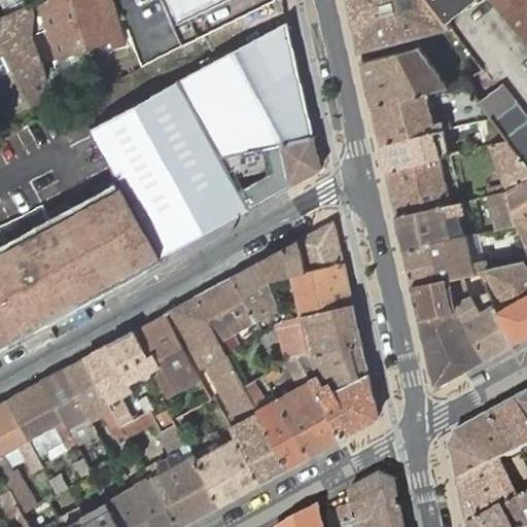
[(0,0),(8,15),(33,4),(30,0),(0,0)]
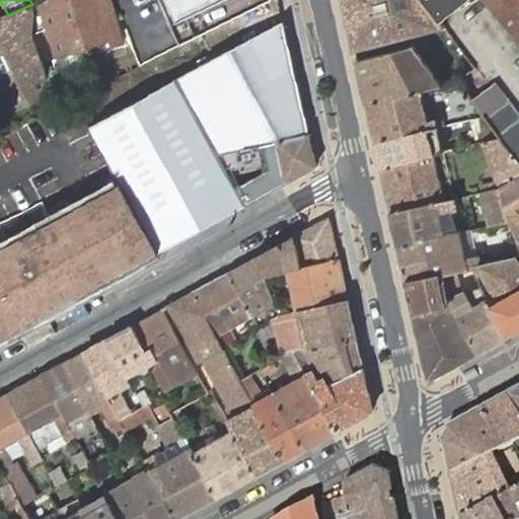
[(46,0),(42,3),(58,57),(110,41),(112,46),(123,43),(119,30),(108,33),(97,0),(46,0)]
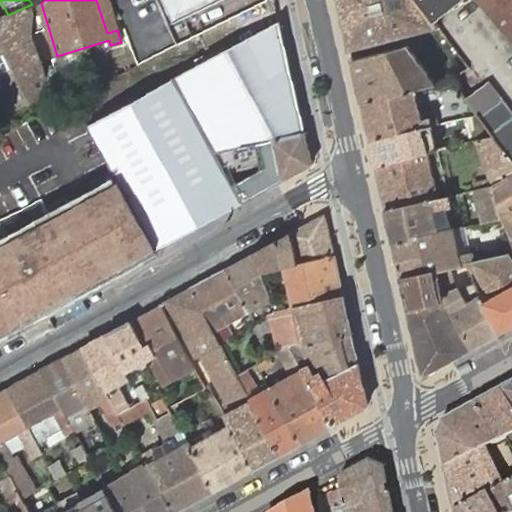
[(96,0),(107,33),(117,30),(108,0),(96,0)]
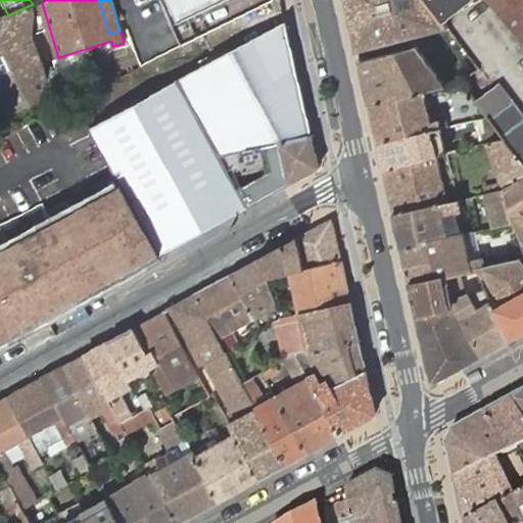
[(164,0),(178,25),(229,0),(164,0)]
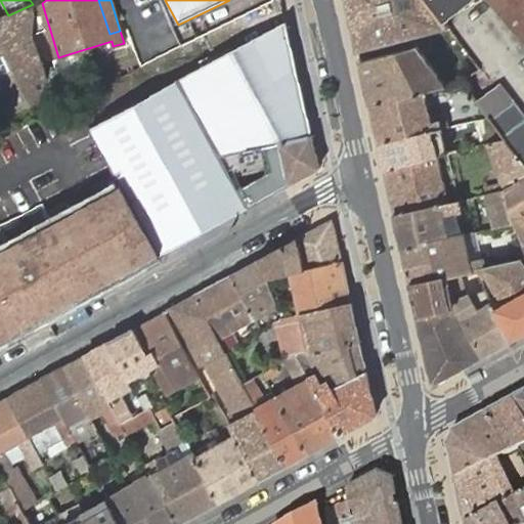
[(345,0),(357,51),(370,47),(391,42),(399,40),(447,27),(442,20),(427,0),(345,0)]
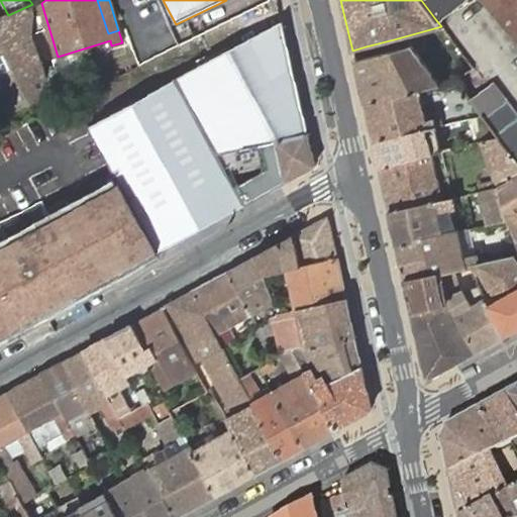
[(421,0),(436,20),(472,0),(421,0)]
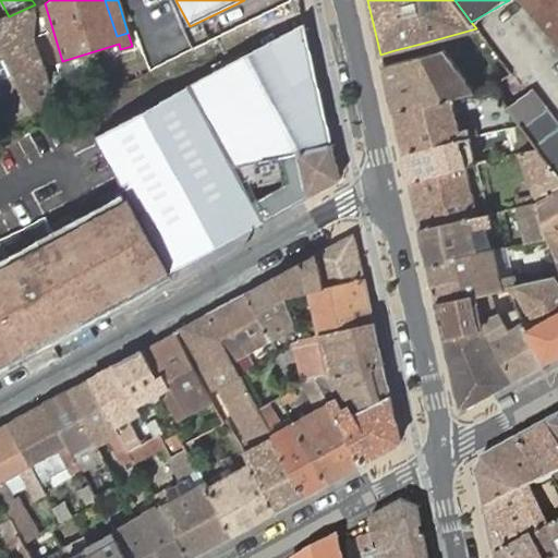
[(557,0),(517,0),(557,47),(557,0)]
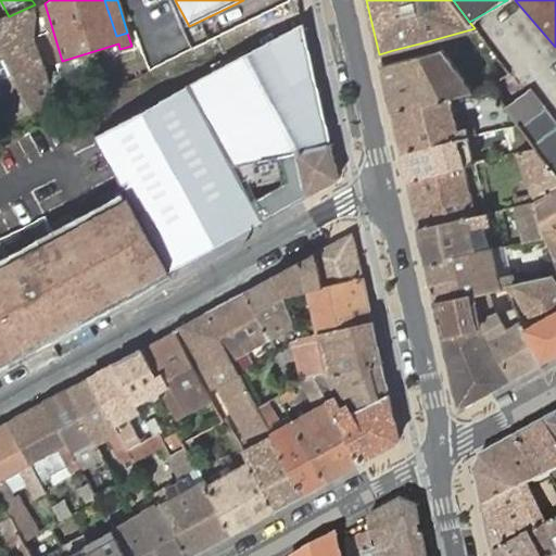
[(9,16),(0,20),(0,110),(5,122),(54,99),(47,67),(35,42),(36,9),(35,4),(9,16)]
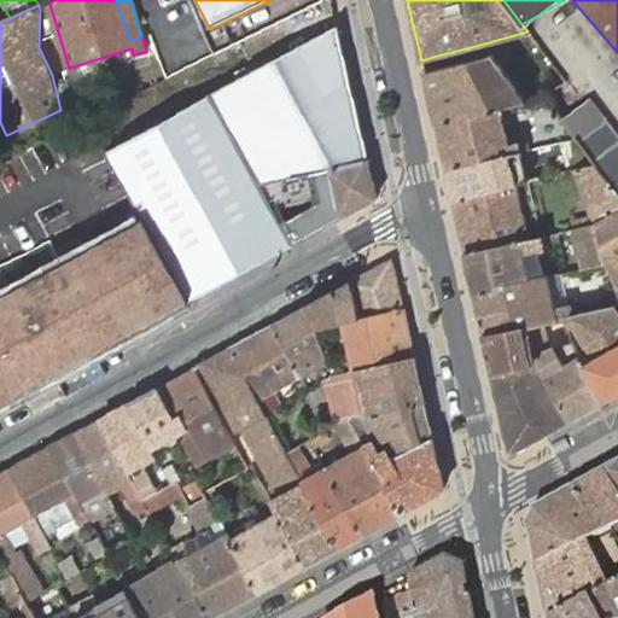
[(369,159),(338,27),(211,94),(261,185),(369,159)]
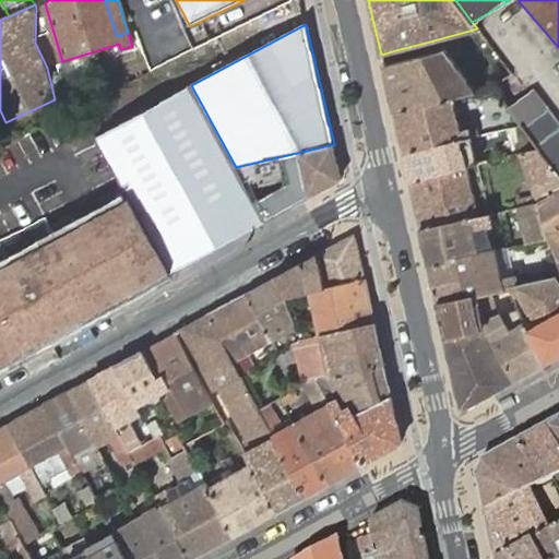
[(394,111),(453,98),(475,93),(444,51),(430,55),(419,57),(399,62),(384,66),(394,111)]
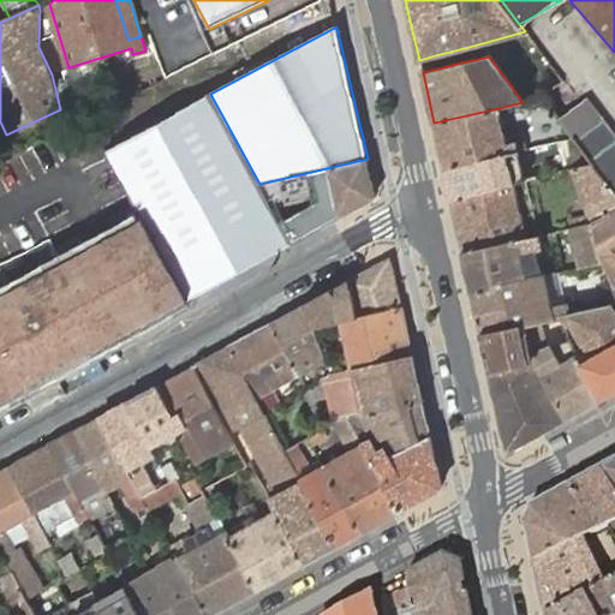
[(187,302),(293,244),(273,206),(260,184),(210,94),(106,151),(142,216),(187,302)]
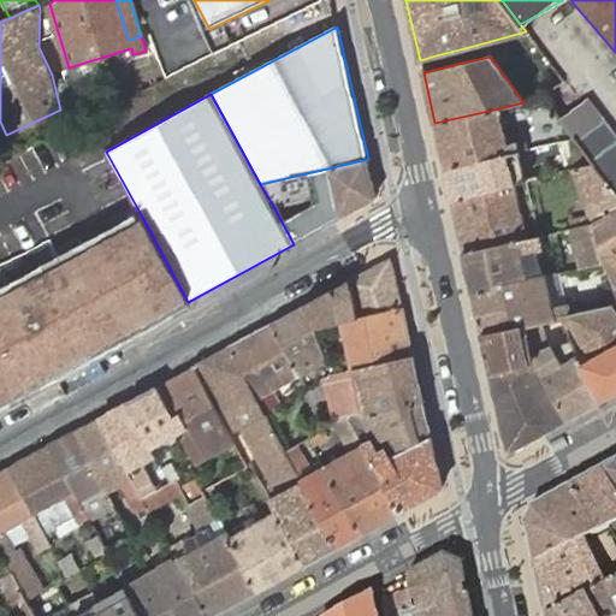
[(615,193),(615,138),(586,100),(561,119),(575,140),(594,165),(615,193)]
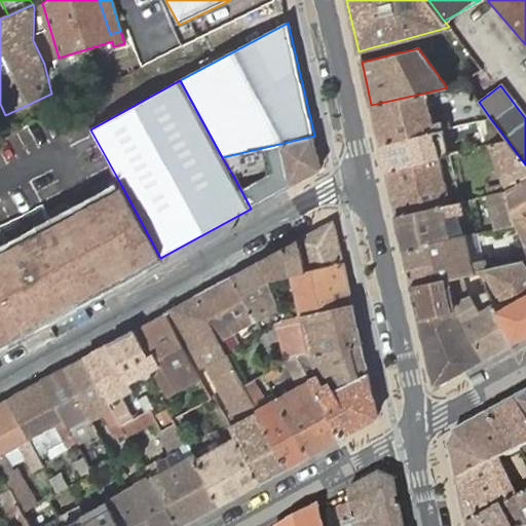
[(434,133),(449,128),(446,116),(433,119),(426,92),(371,105),(380,145),(434,133)]
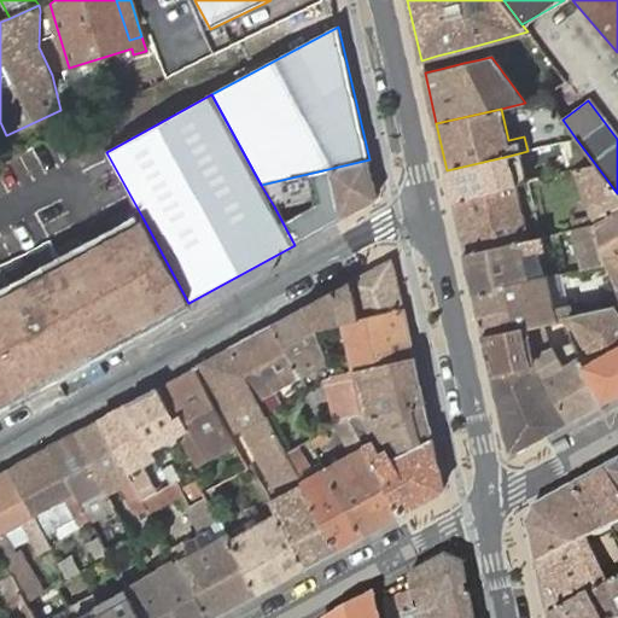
[(453,200),(540,179),(537,165),(513,172),(509,156),(447,170),(453,200)]
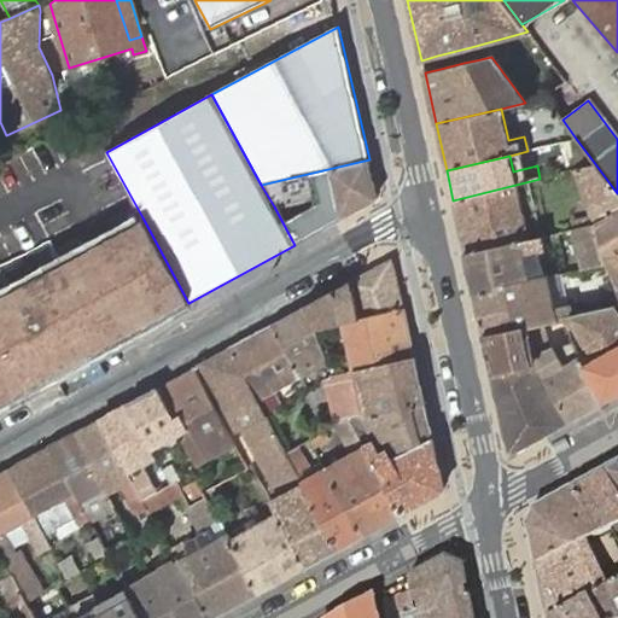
[(369,159),(261,185),(274,207),(315,198),(321,231),(375,200),(378,198),(369,159)]
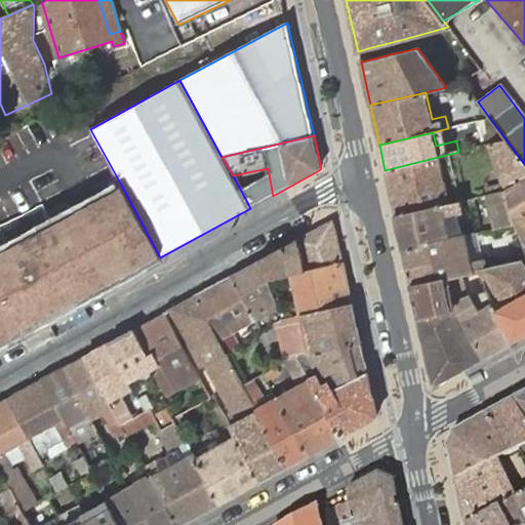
[(507,191),(524,179),(524,164),(507,140),(490,145),(507,191)]
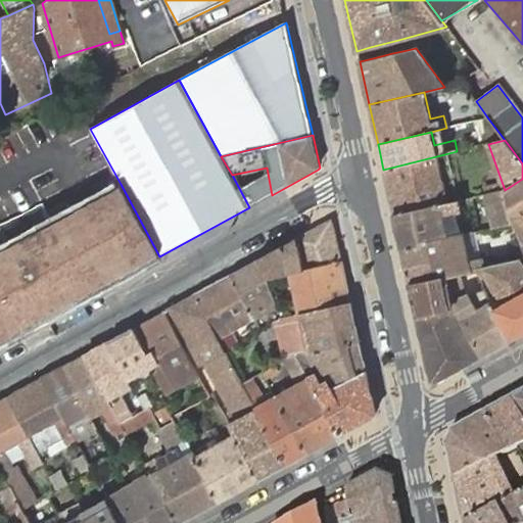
[(459,158),(457,151),(383,170),(393,216),(459,201),(457,191),(446,193),(440,167),(449,164),(449,161),(459,158)]
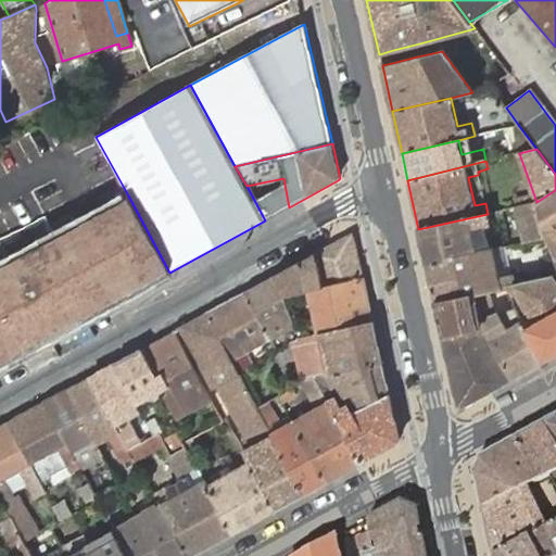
[(475,205),(485,203),(478,175),(468,177),(475,205)]
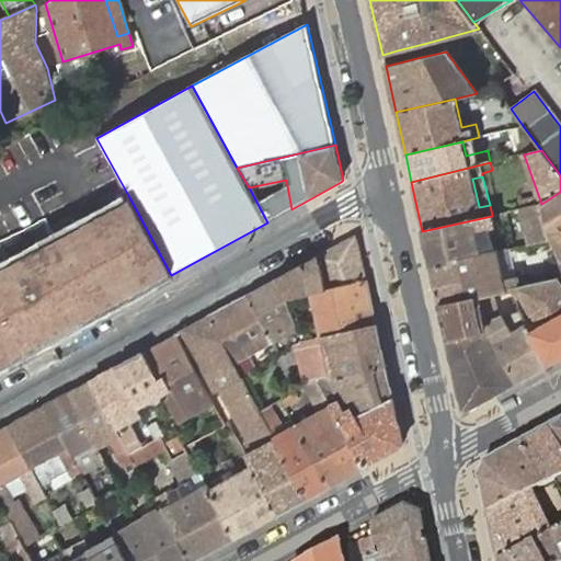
[(560,263),(560,192),(541,204),(540,204),(549,240),(560,263)]
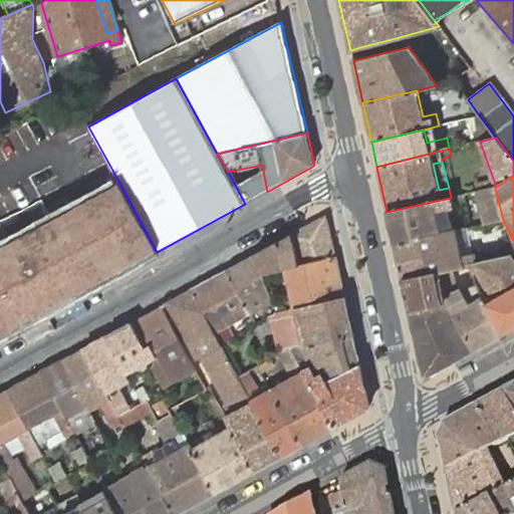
[(118,181),(0,245),(0,336),(68,300),(157,252),(118,181)]
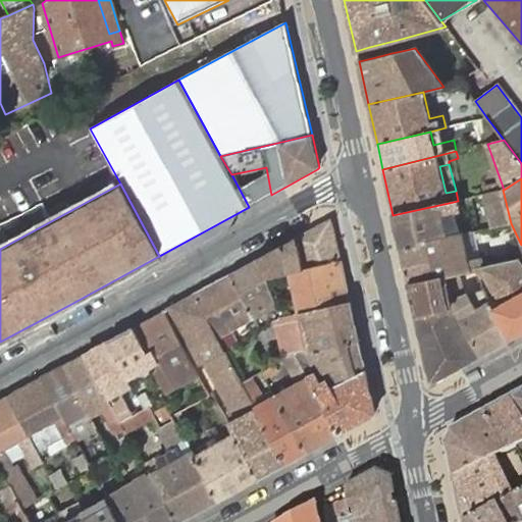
[(511,223),(503,190),(486,195),(493,227),(511,223)]
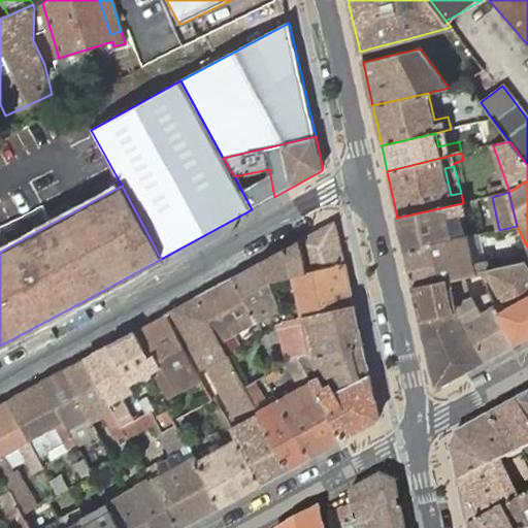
[(405,251),(453,239),(452,234),(449,218),(466,213),(465,208),(464,203),(463,203),(397,218),(405,251)]
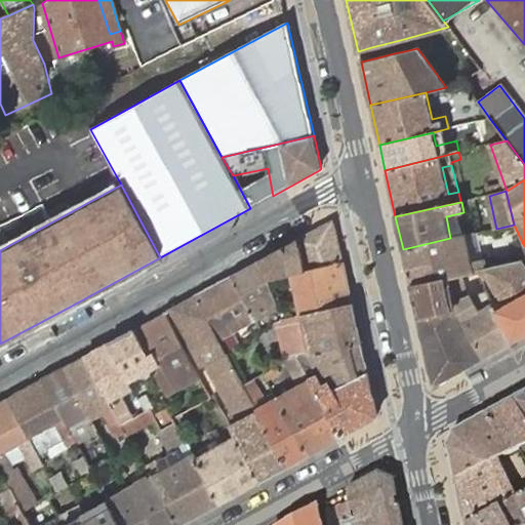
[(333,220),(297,240),(305,272),(342,263),(333,220)]
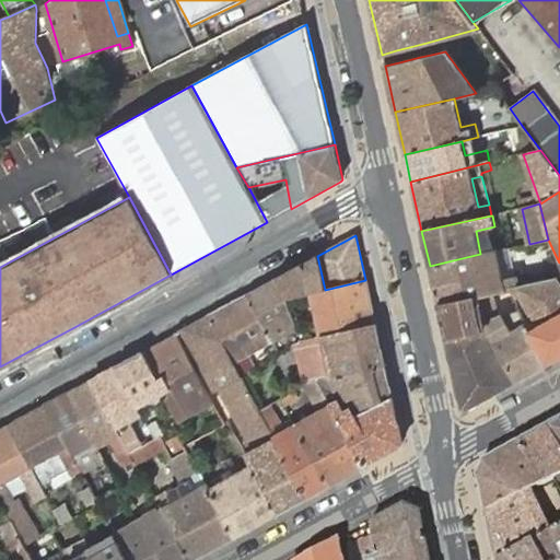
[(517,288),(523,286),(521,272),(503,277),(497,251),(491,252),(480,254),(430,266),(438,304),(477,296),(481,295),(504,290),(510,289),(517,288)]
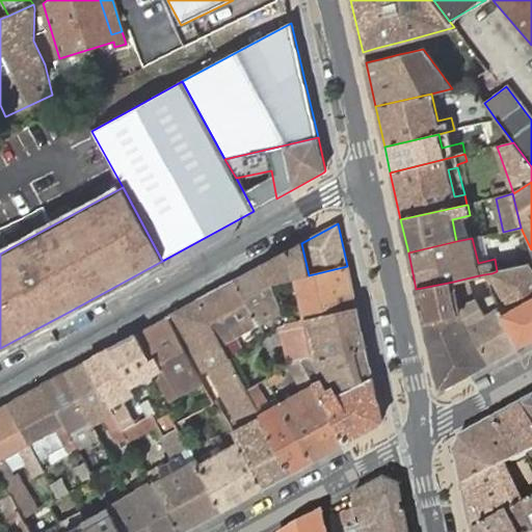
[(301,243),(263,265),(270,284),(309,275),(301,243)]
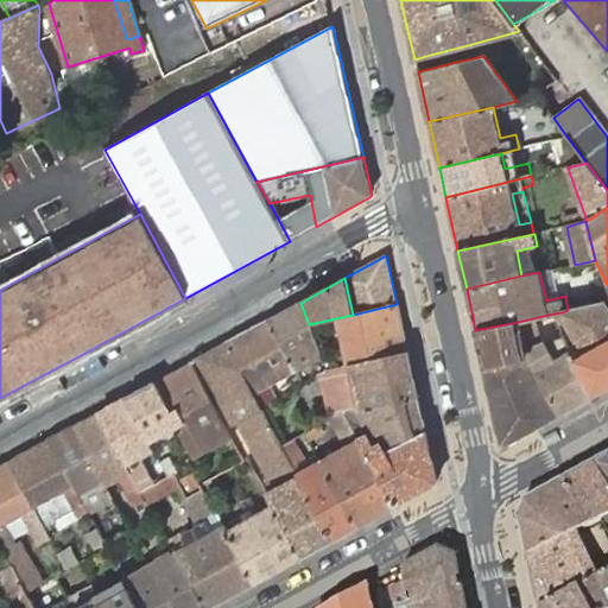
[(601,303),(605,302),(607,301),(607,285),(597,291),(601,303)]
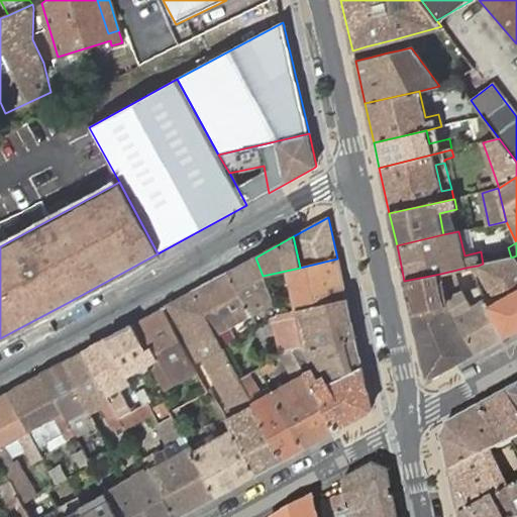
[(505,336),(516,329),(516,262),(514,256),(511,257),(483,264),(478,266),(480,271),(495,296),(486,301),(505,336)]
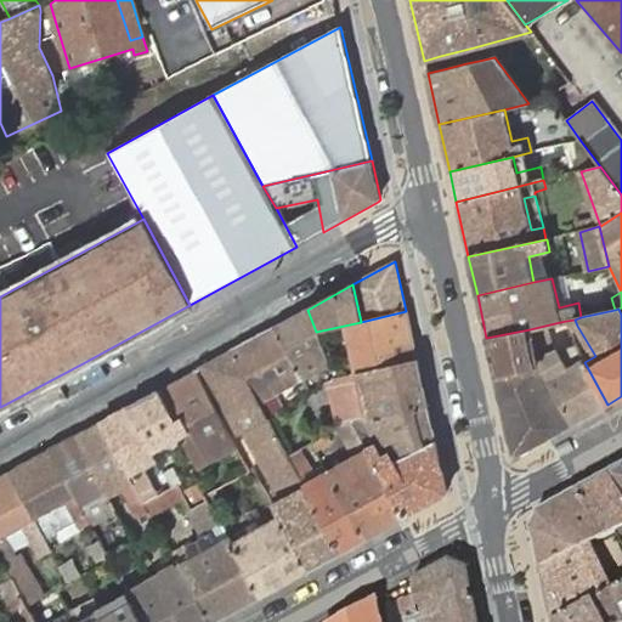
[(307,310),(275,328),(303,380),(318,372),(328,366),(321,345),(316,332),(307,310)]
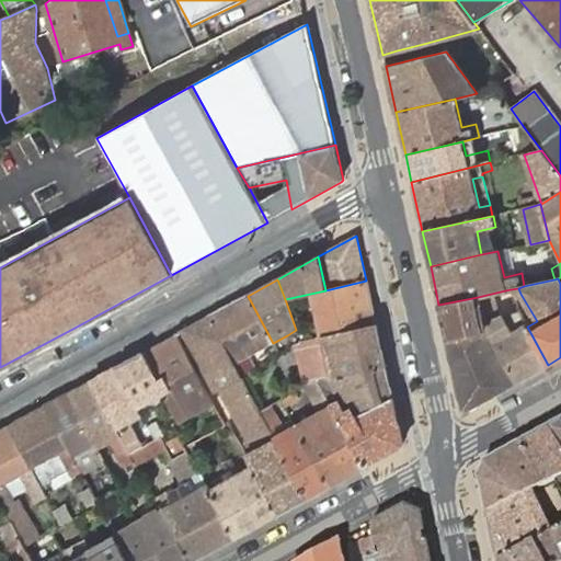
[(325,290),(285,299),(289,311),(309,307),(308,302),(318,300),(324,329),(304,333),(306,341),(376,324),(366,281),(325,290)]
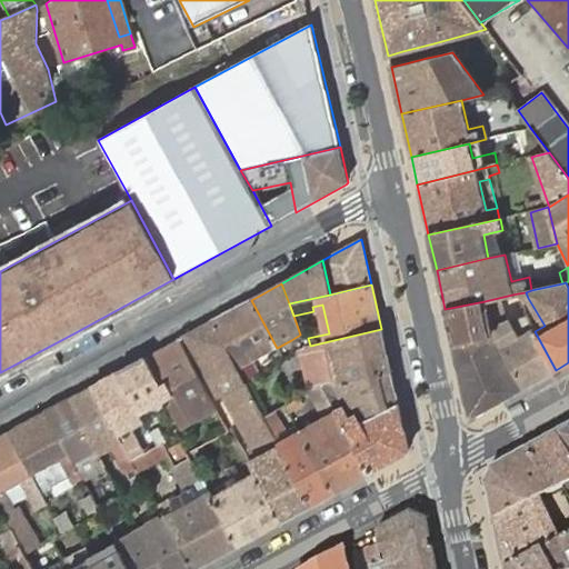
[(525,312),(535,331),(545,326),(528,298),(523,300),(525,303),(525,312)]
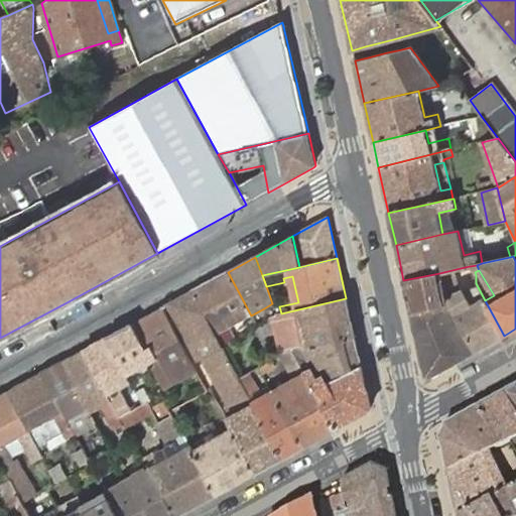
[(228,272),(191,291),(222,345),(234,339),(228,328),(251,315),(228,272)]
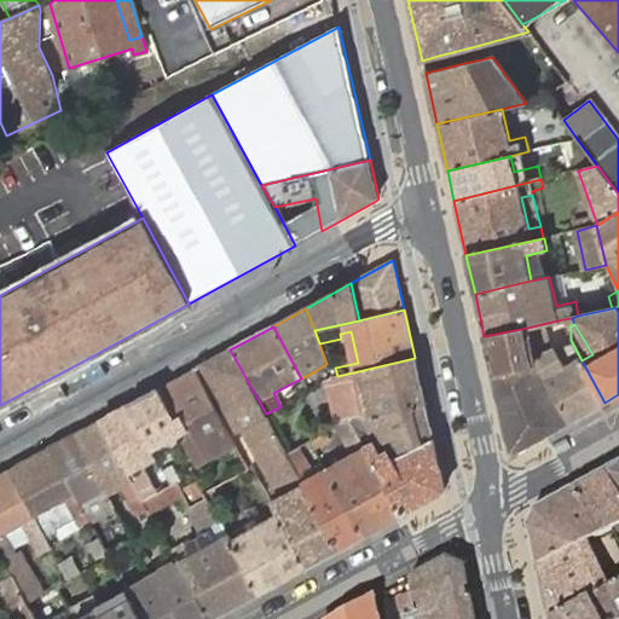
[(527,328),(484,336),(493,375),(531,366),(537,365),(536,362),(532,347),(530,337),(527,328)]
